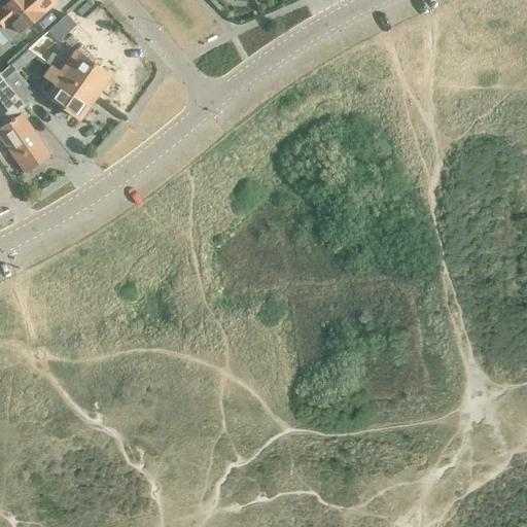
[(0,30),(10,41),(22,32),(57,2),(55,0),(11,0),(2,8),(2,9),(0,11),(0,30)]
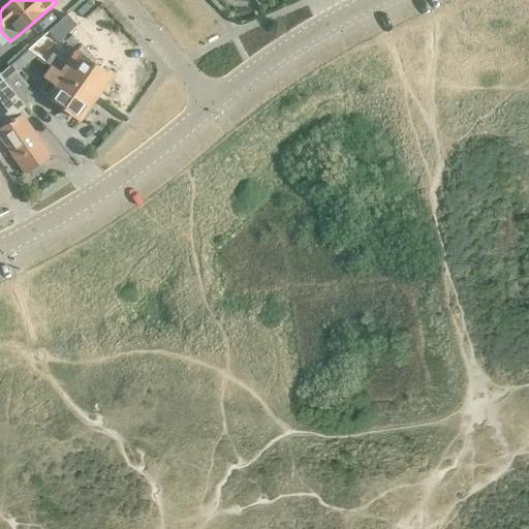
[(48,31),(57,41),(76,24),(67,13),(48,31)]
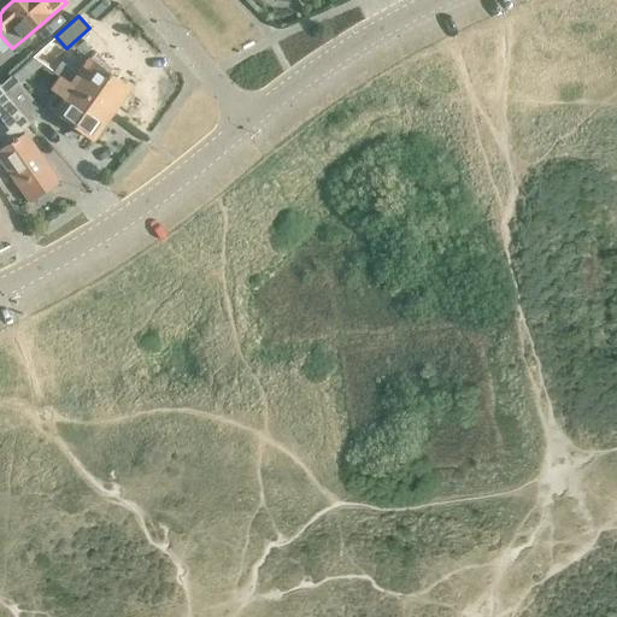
[(45,65),(51,57),(40,50),(35,58),(45,65)]
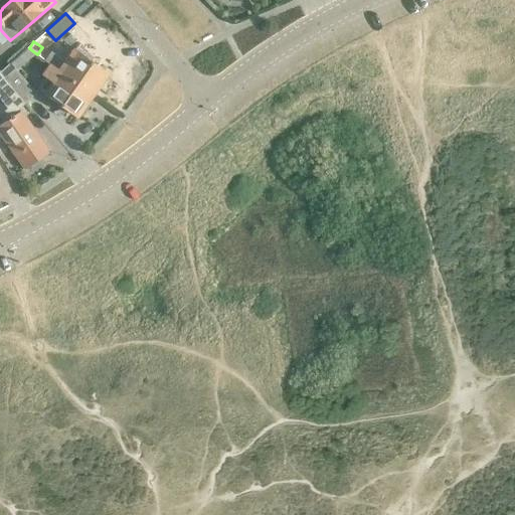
[(51,64),(50,66),(93,96),(108,73),(77,52),(69,64),(51,51),(45,60),(51,64)]
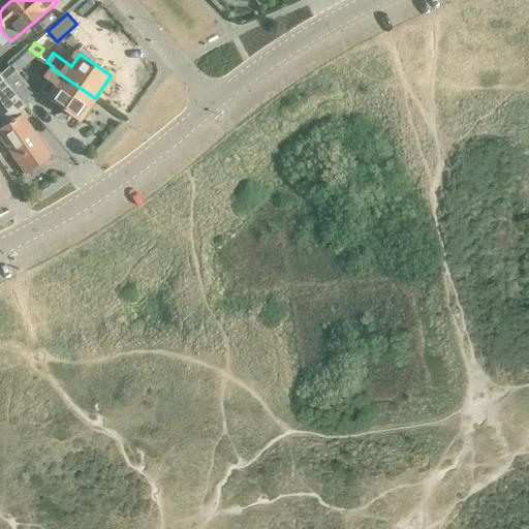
[(95,98),(52,68),(45,78),(57,86),(48,98),(80,120),(95,98)]
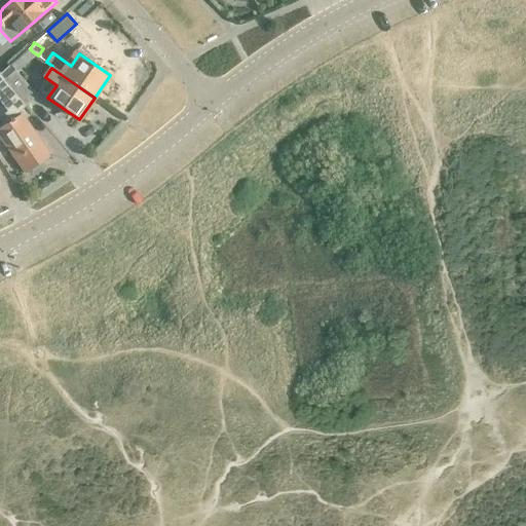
[(5,69),(0,73),(0,74),(25,104),(36,95),(15,71),(10,75),(5,69)]
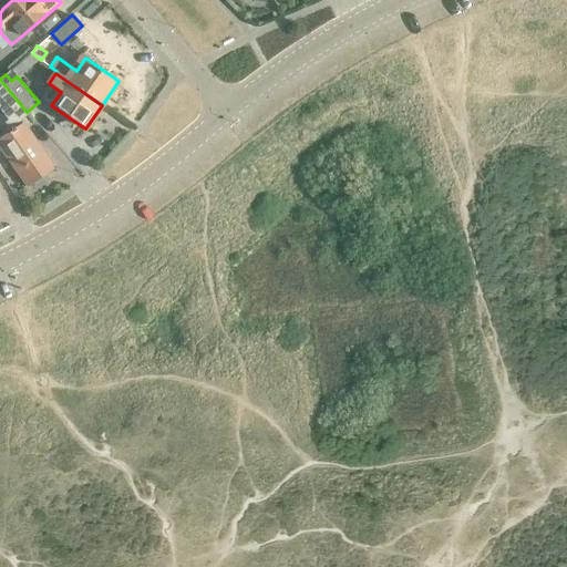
[(27,112),(0,80),(0,109),(8,120),(1,124),(9,134),(0,140),(0,145),(28,185),(55,166),(24,124),(23,125),(19,120),(28,113),(27,112)]
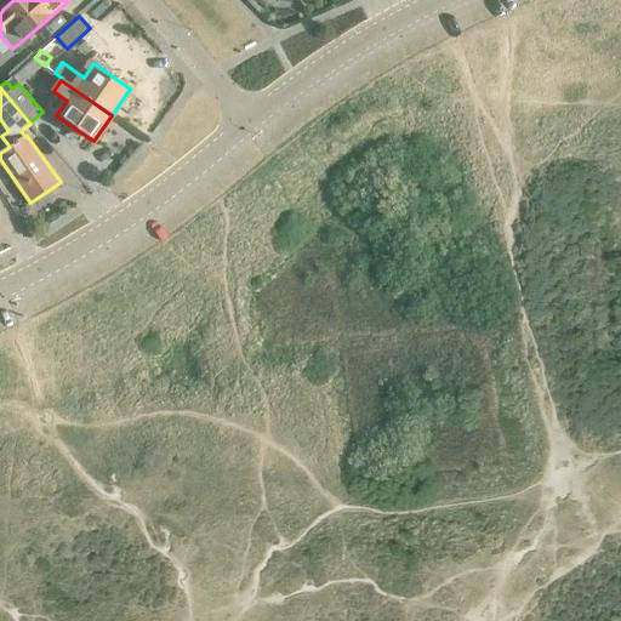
All buildings are outlined.
